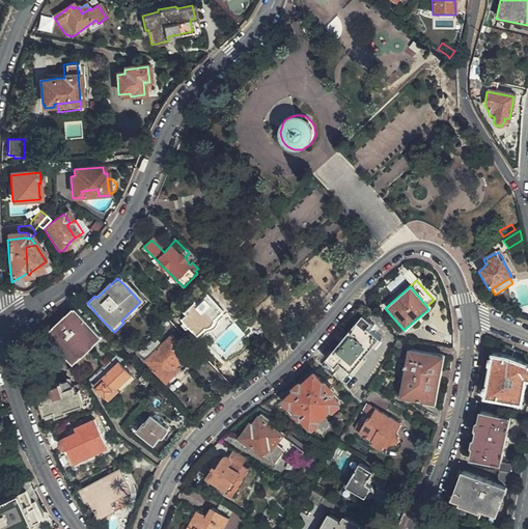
[(186,315),(182,319),(183,322),(179,326),(190,336),(193,333),(197,336),(198,334),(201,337),(207,331),(211,331),(214,330),(218,325),(219,321),(224,314),(206,295),(196,305),(193,303),(184,312),(186,315)]
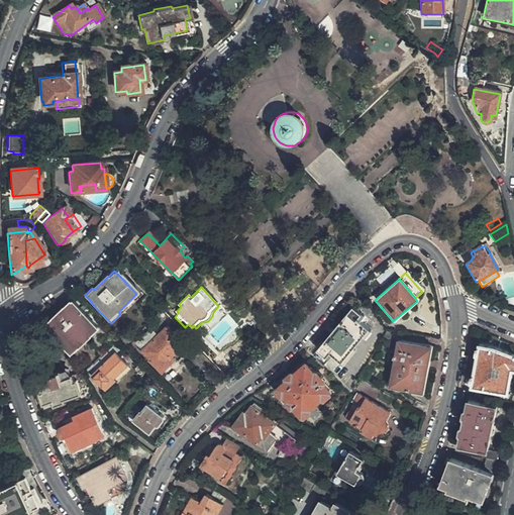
[(39,332),(38,332),(48,342),(54,337),(56,339),(59,341),(69,353),(76,346),(75,345),(86,335),(88,336),(95,329),(71,304),(39,332)]
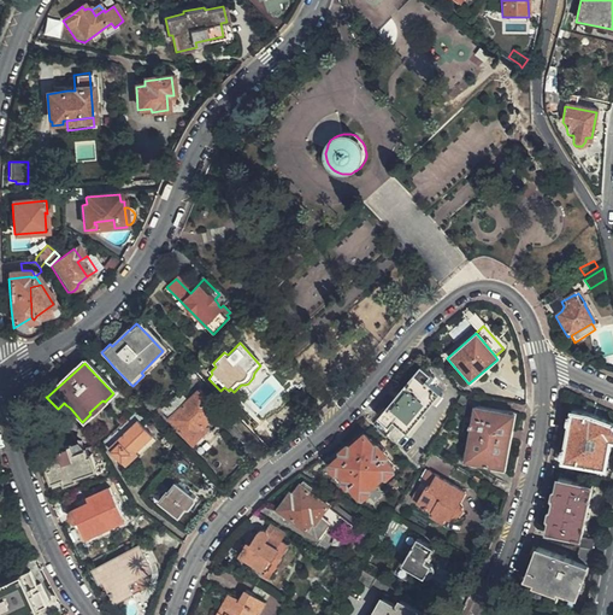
[(306,380),(288,363),(280,372),(296,388),(306,380)]
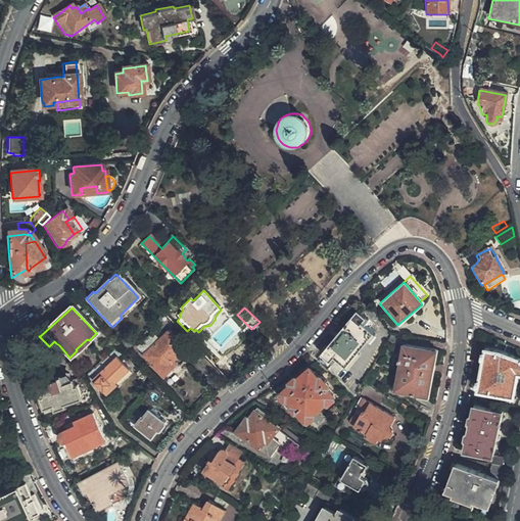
[(317,359),(315,361),(326,373),(335,361),(343,368),(370,334),(367,329),(369,327),(369,325),(355,310),(338,332),(317,359)]
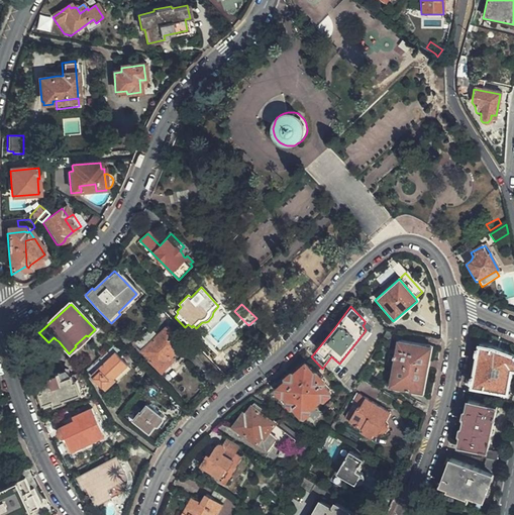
[(178,313),(177,311),(173,308),(169,311),(175,317),(178,313)]
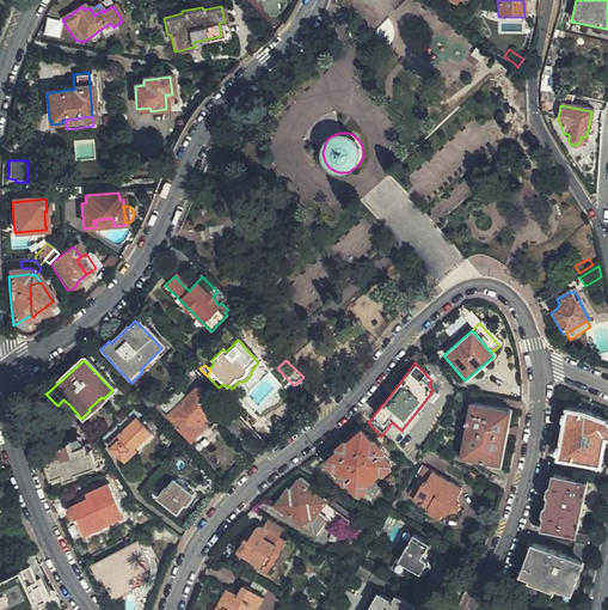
[(201,426),(215,410),(196,390),(184,400),(166,418),(190,444),(204,429),(201,426)]
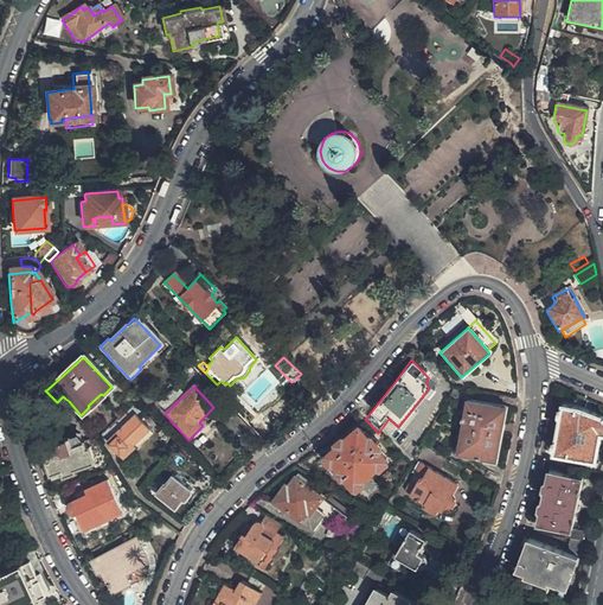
[(449,393),(443,403),(463,406),(455,457),(488,462),(496,411),(467,405),(468,395),(449,393)]
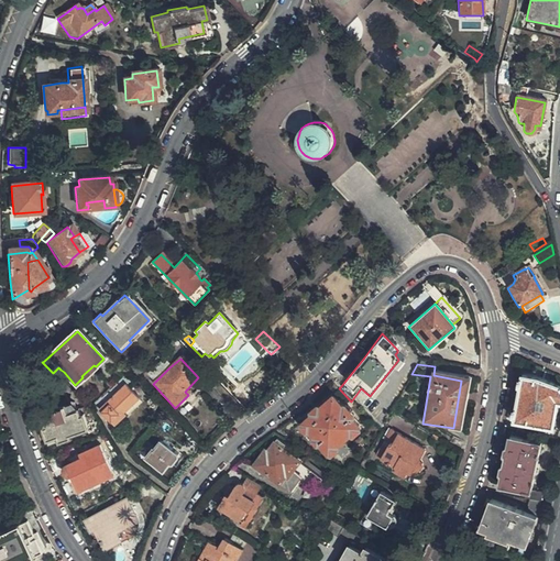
[(58,367),(53,373),(56,378),(64,372),(61,370),(58,367)]
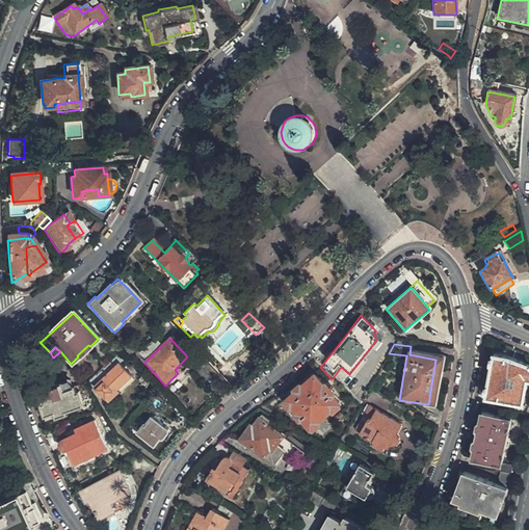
[(509,412),(524,416),(527,398),(522,396),(525,382),(528,383),(528,369),(528,368),(528,362),(526,359),(518,354),(511,351),(509,361),(504,359),(497,358),(492,358),(483,398),(511,404),(509,412)]
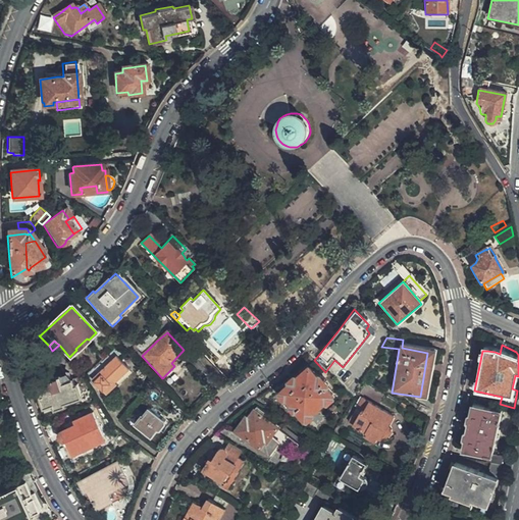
[(115,356),(97,372),(99,375),(93,380),(105,394),(114,383),(113,382),(120,375),(127,368),(115,356)]
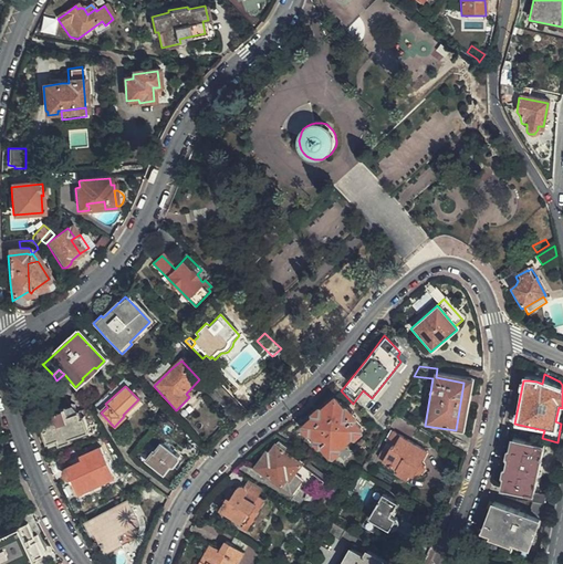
[(360,429),(335,400),(304,427),(329,457),(360,429)]
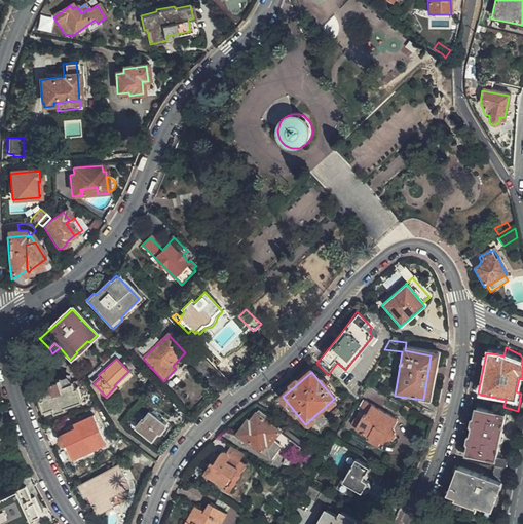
[(86,394),(80,380),(77,379),(77,380),(63,387),(62,383),(44,389),(46,395),(38,398),(41,407),(44,415),(53,412),(54,415),(65,412),(64,407),(79,400),(78,398),(86,394)]
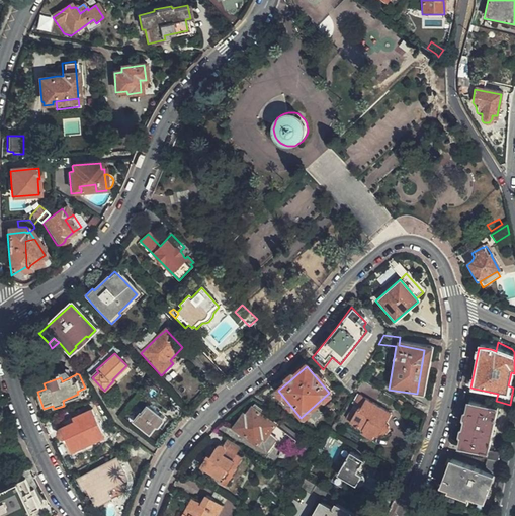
[(385,427),(384,425),(390,416),(357,398),(352,407),(356,410),(348,424),(360,431),(359,433),(369,439),(371,435),(376,437),(379,437),(382,436),(385,433),(385,430),(385,427)]
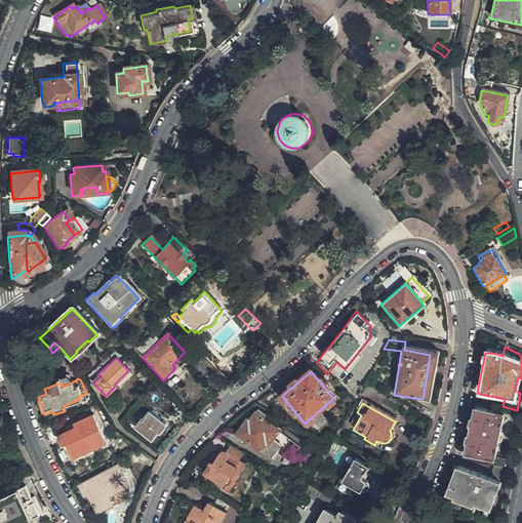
[(143,420),(149,413),(144,409),(137,416),(141,419),(143,420)]
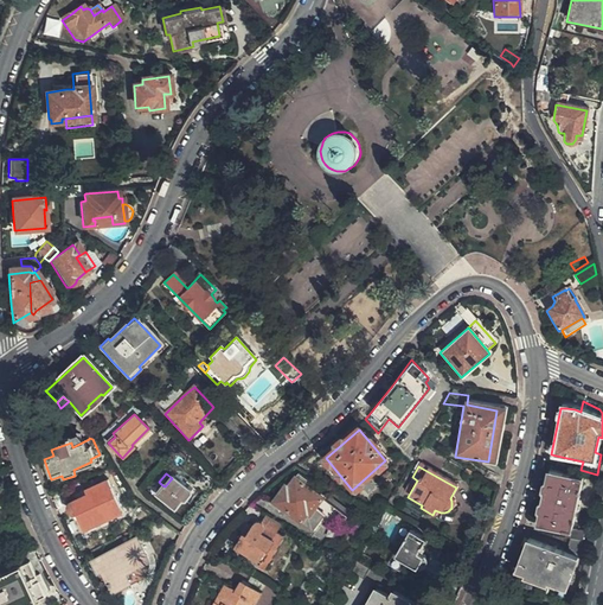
[(563,530),(562,539),(566,541),(581,543),(582,534),(570,532),(579,479),(572,478),(546,473),(537,524),(563,530)]
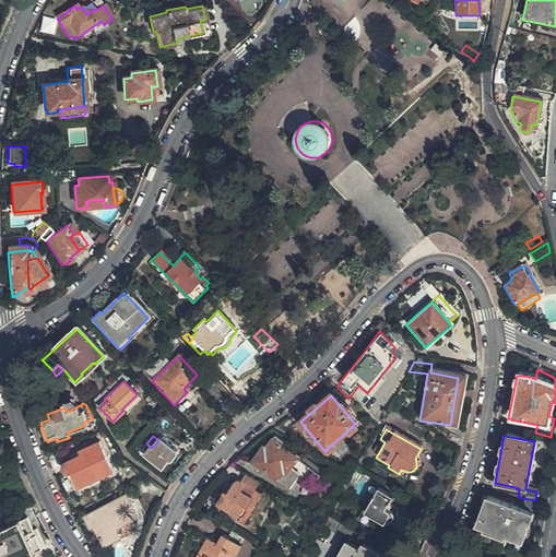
[(290,469),(296,459),(278,447),(281,441),(272,437),(262,454),(259,452),(251,464),(287,487),(297,473),(290,469)]
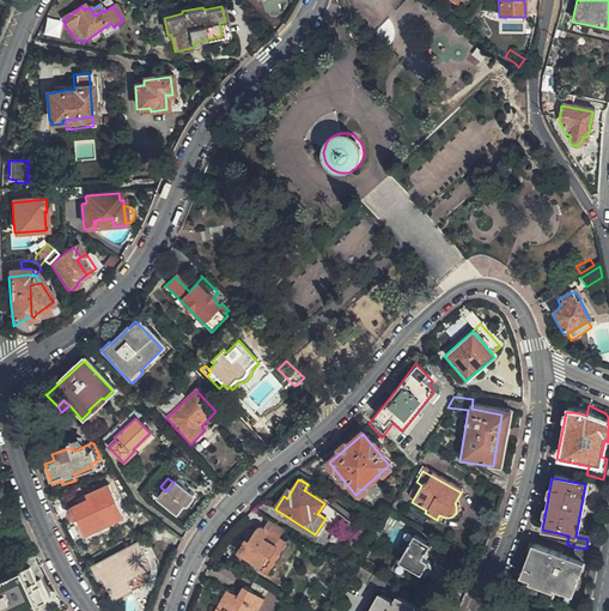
[(189,495),(174,483),(166,491),(164,490),(157,500),(164,507),(165,510),(166,513),(168,513),(171,512),(172,514),(181,504),(183,506),(186,504),(189,500),(189,495)]
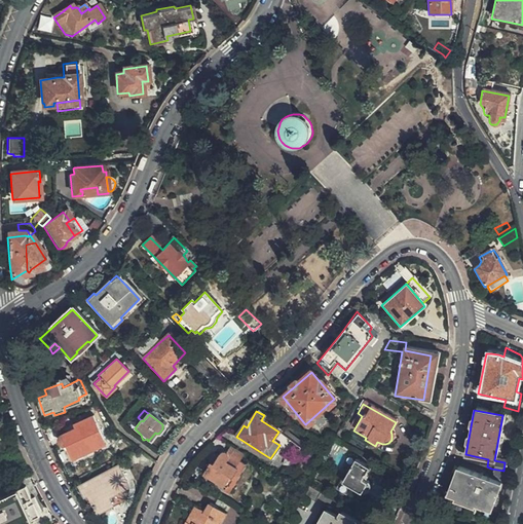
[(66,449),(71,458),(83,452),(85,455),(105,447),(90,419),(72,428),(74,433),(60,440),(59,442),(59,444),(59,446),(61,448),(63,449),(66,449)]
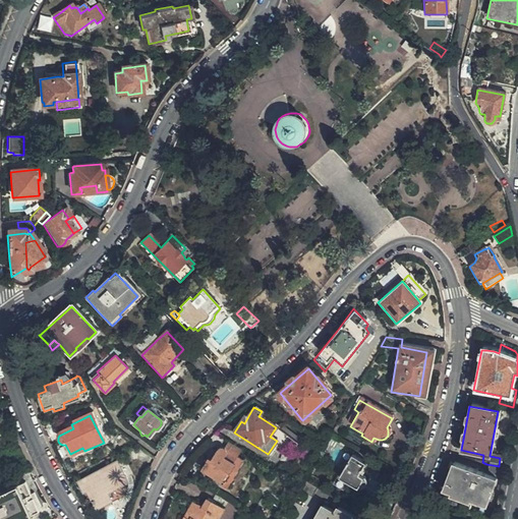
[(239,460),(243,453),(226,443),(222,450),(218,447),(210,461),(208,459),(200,470),(223,483),(227,485),(237,467),(235,466),(239,460)]
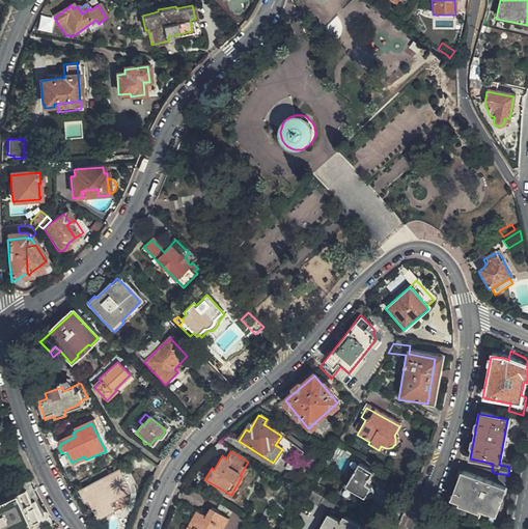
[(84,456),(72,463),(74,467),(86,460),(84,456)]
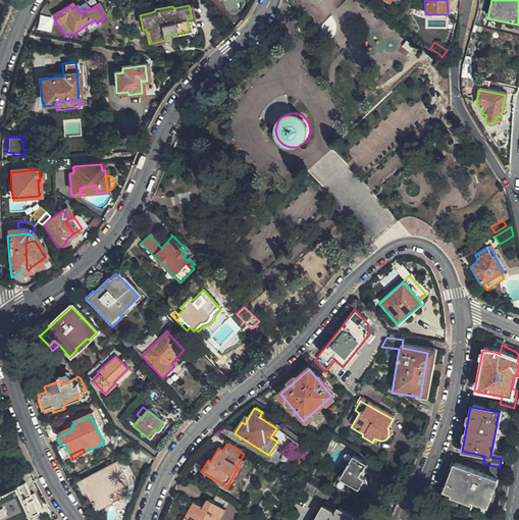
[(357,477),(363,465),(351,458),(339,480),(356,489),(359,490),(361,490),(364,488),(366,487),(366,483),(364,480),(357,477)]
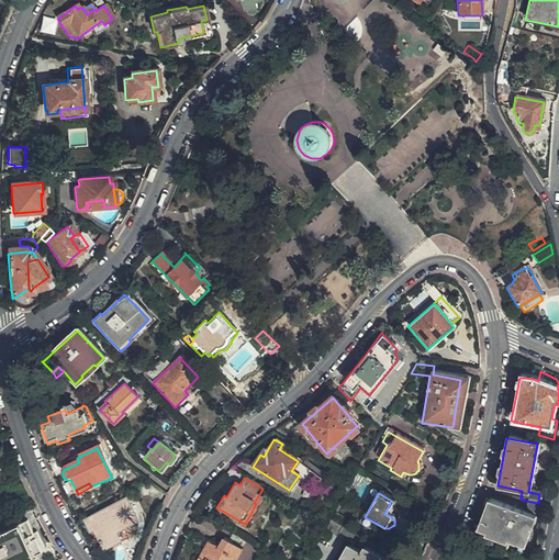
[(264,501),(258,496),(254,503),(256,504),(245,524),(241,522),(239,525),(247,529),(249,527),(264,501)]
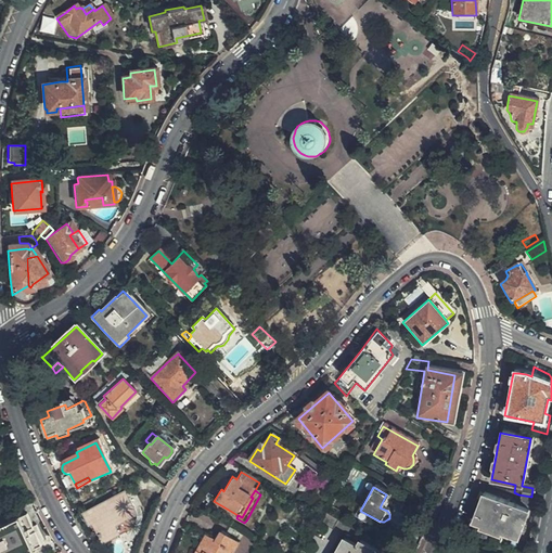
[(527,511),(531,513),(535,497),(531,497),(518,494),(516,506),(482,494),(472,522),(480,525),(479,528),(499,536),(500,531),(517,538),(527,511)]
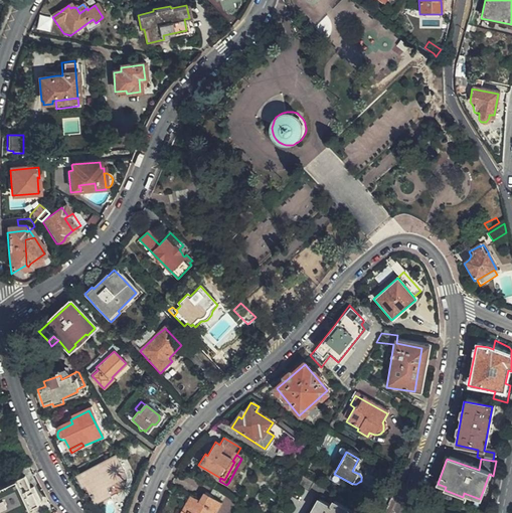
[(118,471),(120,469),(115,460),(78,479),(83,488),(87,487),(96,502),(109,494),(107,490),(123,481),(118,471)]
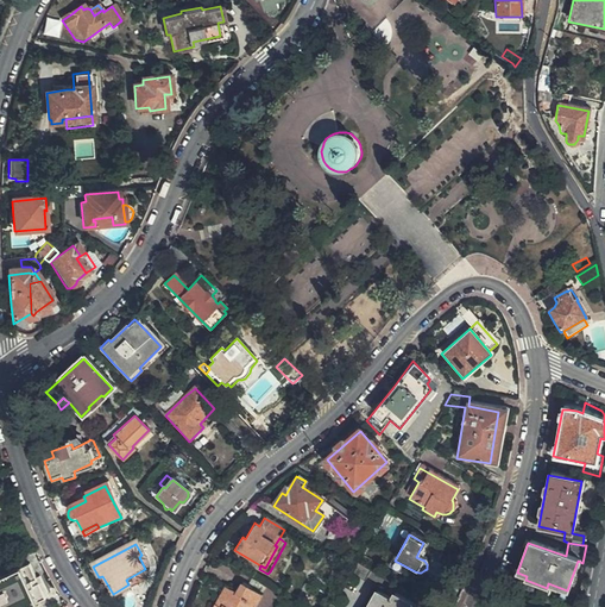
[(149,567),(142,555),(139,557),(145,569),(149,567)]
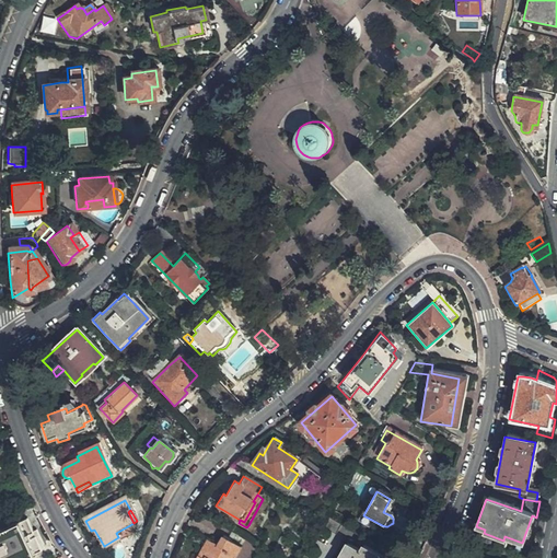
[(338,525),(325,519),(322,522),(317,527),(332,536),(338,525)]
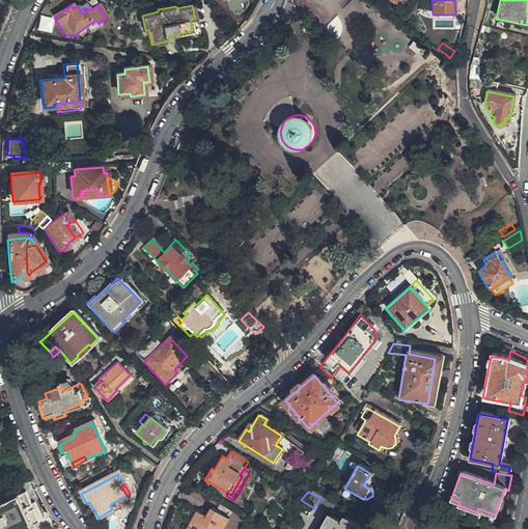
[(33,506),(32,504),(30,505),(23,493),(0,503),(0,528),(25,528),(37,523),(32,511),(34,509),(33,506)]
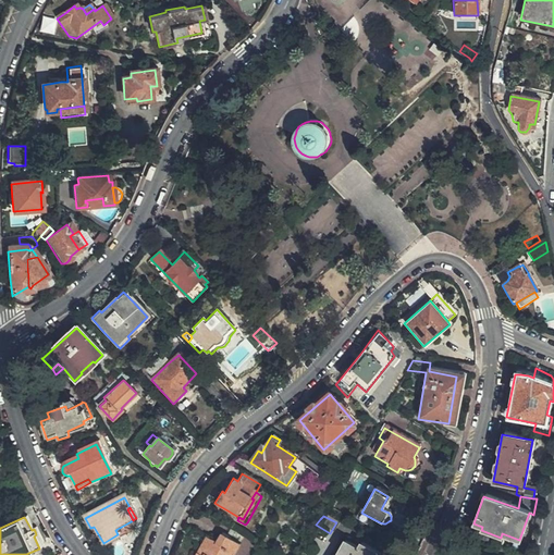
[(214,544),(210,541),(204,553),(199,550),(196,554),(233,554),(237,546),(219,537),(214,544)]
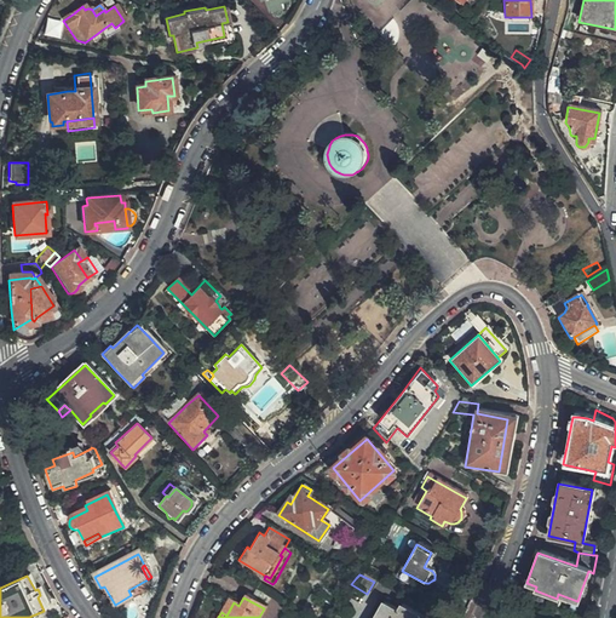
[(226,616),(234,602),(229,600),(222,612),(226,616)]
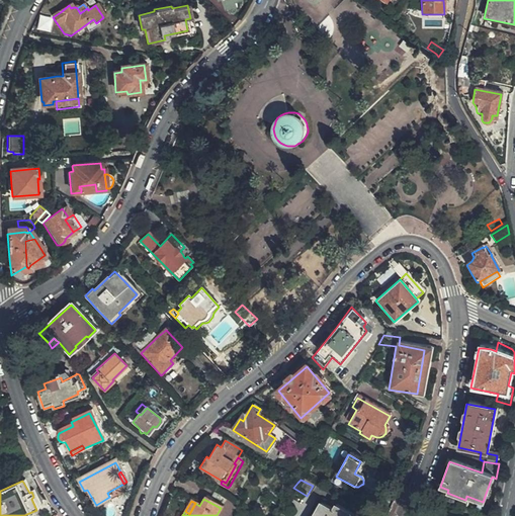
[(351,515),(336,507),(335,510),(333,511),(331,511),(321,505),(315,515),(351,515)]
